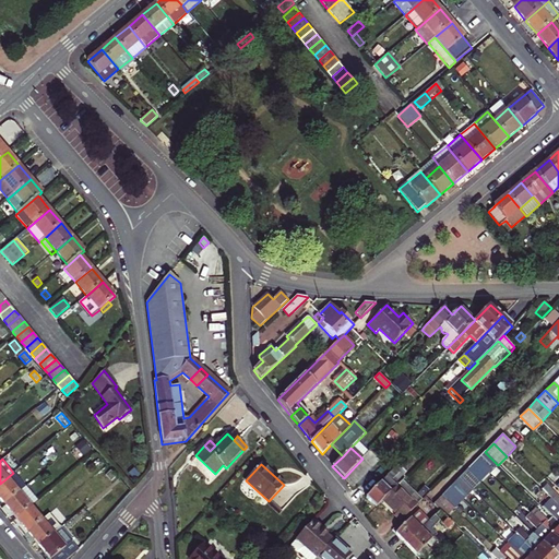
[(366,498),(377,508),(383,500),(400,484),(397,482),(394,478),(399,473),(402,476),(406,473),(399,465),(381,483),(366,498)]
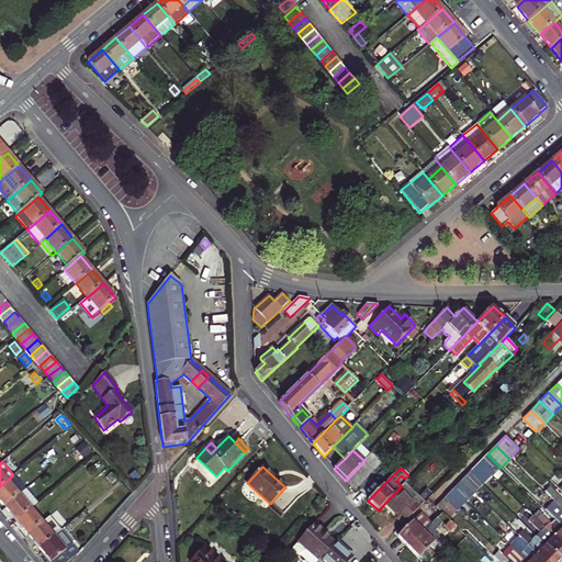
[(474,494),(483,484),(471,472),(461,481),(474,494)]
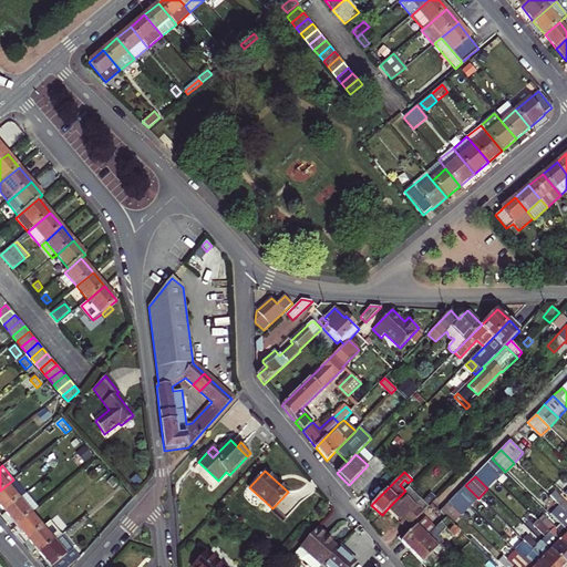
[(113,488),(119,483),(113,477),(107,482),(113,488)]
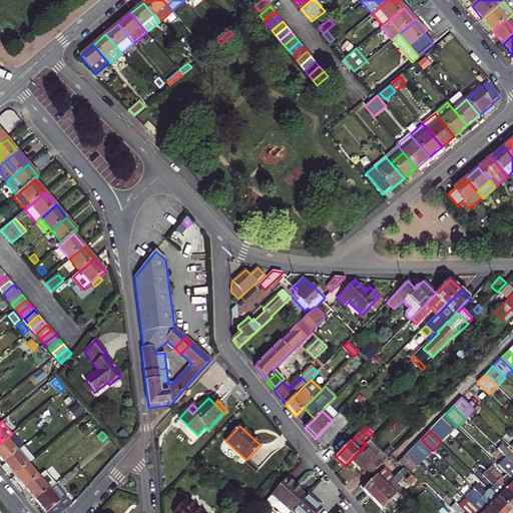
[(0,457),(4,463),(23,446),(13,434),(12,434),(0,444),(0,457)]
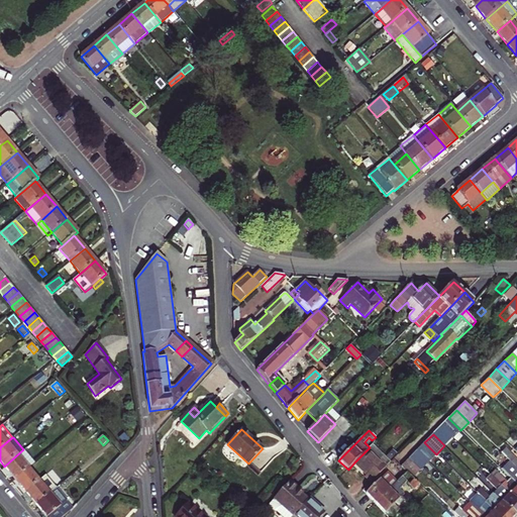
[(436,454),(424,442),(416,451),(428,462),(436,454)]
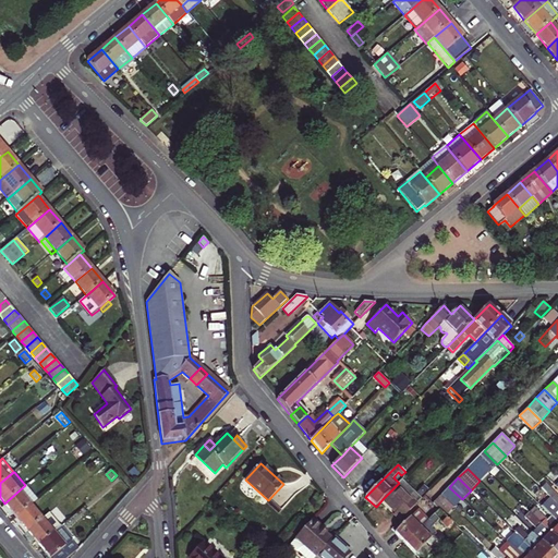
[(416,504),(410,497),(414,492),(402,480),(399,483),(383,499),(396,513),(393,516),(400,521),(416,504)]
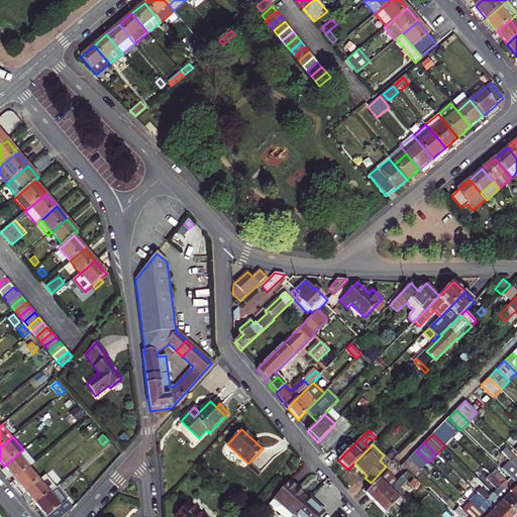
[(110,448),(105,453),(111,459),(116,453),(110,448)]
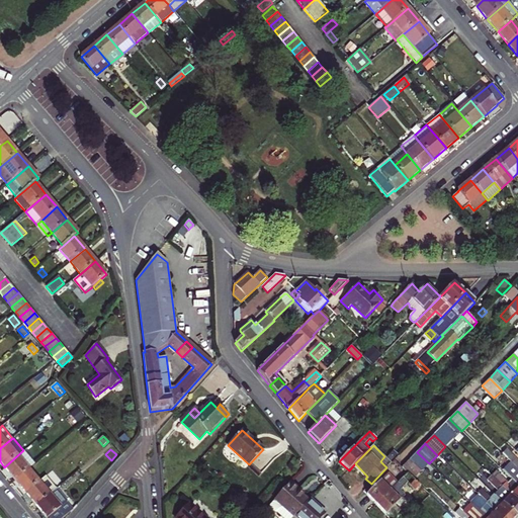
[(28,468),(34,463),(23,450),(4,467),(15,480),(28,468)]
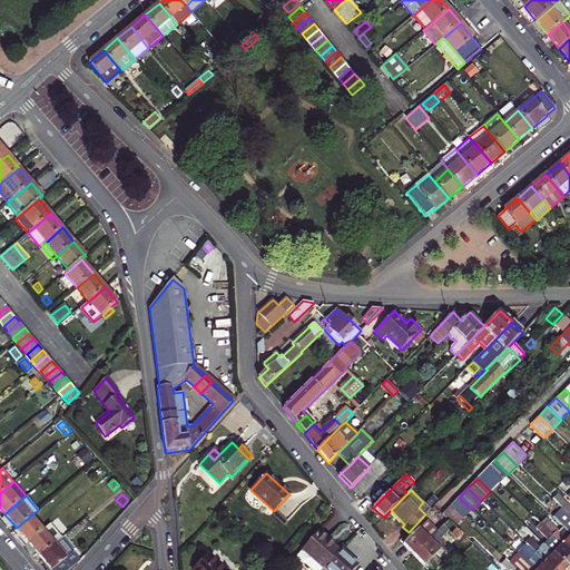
[(569,517),(569,507),(558,495),(552,499),(562,509),(569,517)]
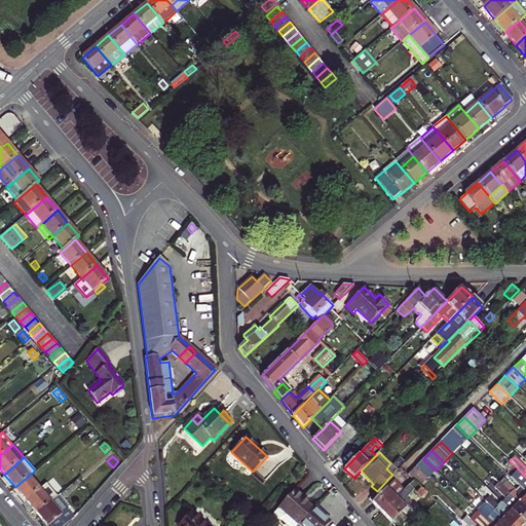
[(397,468),(403,461),(400,458),(392,464),(397,468)]
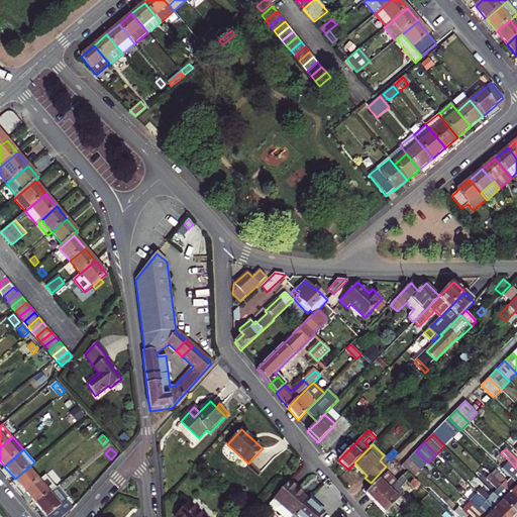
[(428,462),(416,451),(408,458),(420,471),(428,462)]
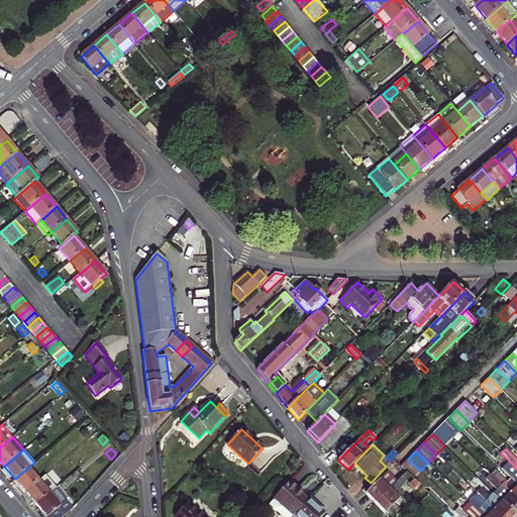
[(413,478),(420,471),(408,458),(401,467),(407,473),(413,478)]
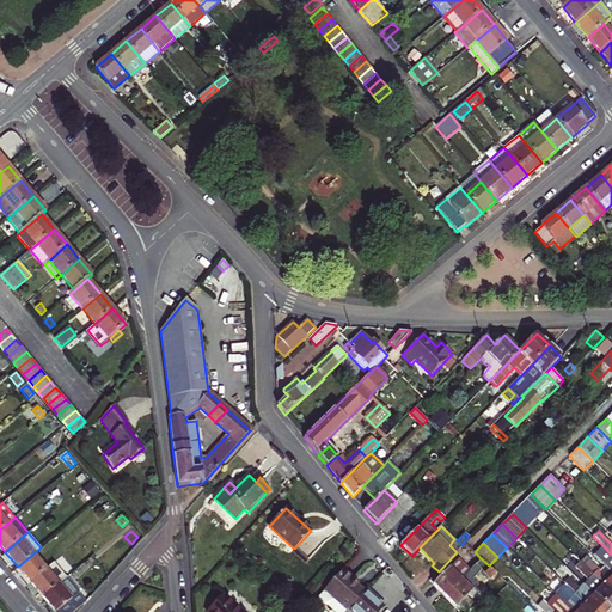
[(611,555),(604,546),(594,556),(605,567),(611,574),(611,555)]
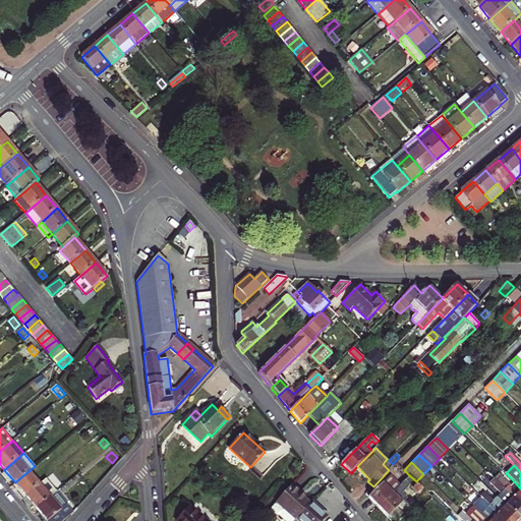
[(25,496),(39,484),(29,471),(15,482),(25,496)]
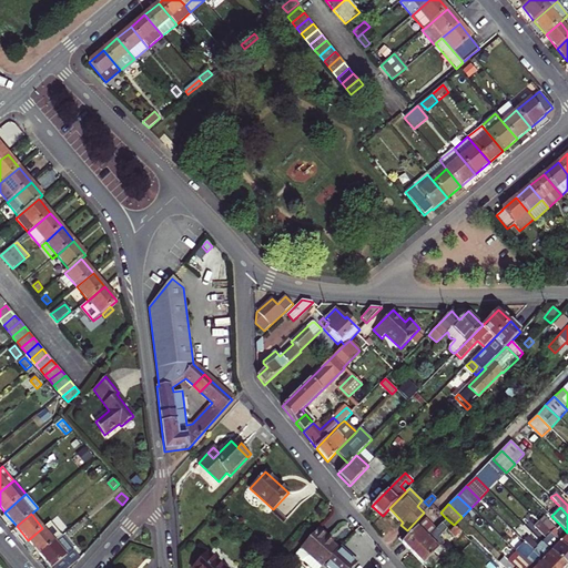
[(567,567),(567,566),(567,549),(539,521),(533,515),(528,520),(547,539),(543,543),(551,551),(567,567)]
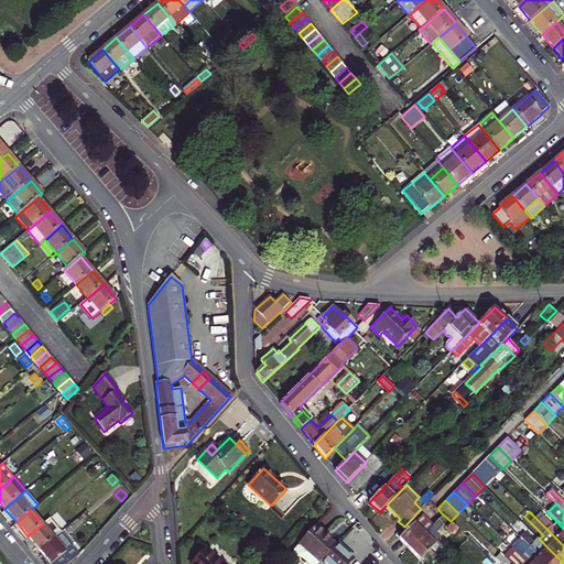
[(563,545),(563,529),(557,522),(554,527),(540,513),(535,518),(563,545)]
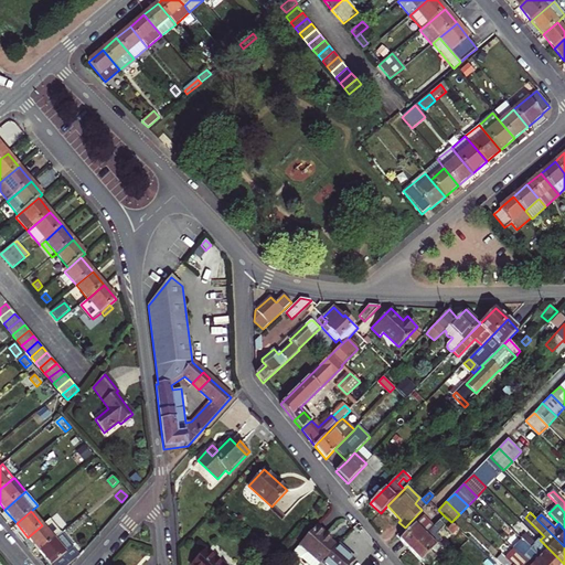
[(400,539),(409,550),(434,528),(423,516),(400,539)]
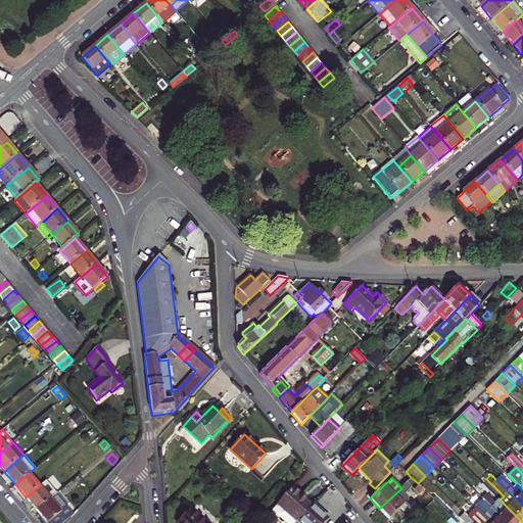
[(399,510),(410,501),(405,495),(412,487),(420,495),(424,490),(418,483),(412,478),(401,488),(379,509),(391,522),(395,522),(405,515),(399,510)]
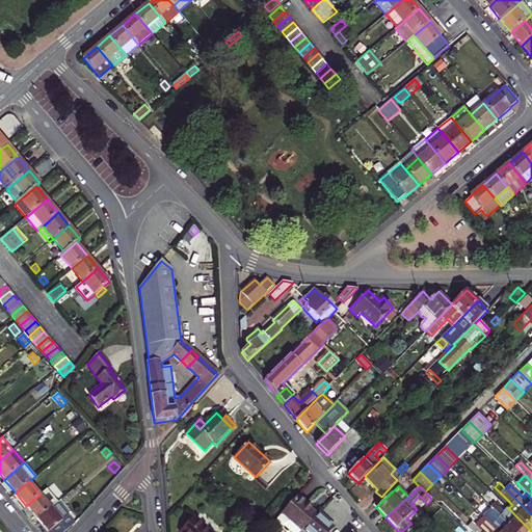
[(37,519),(57,502),(46,489),(40,495),(26,506),(37,519)]
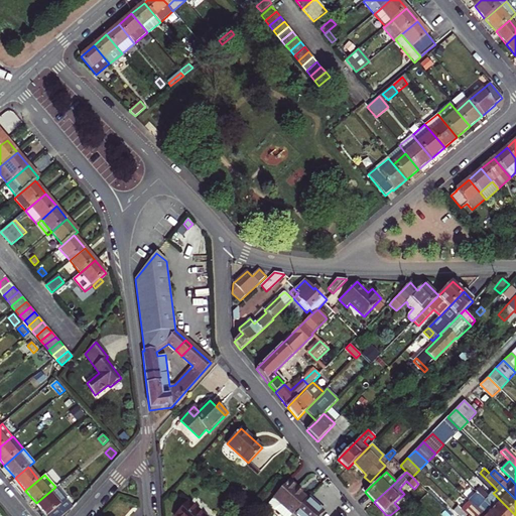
[(281,515),(291,515),(307,499),(297,489),(298,488),(290,481),(269,504),(269,508),(272,511),(276,511),(281,515)]
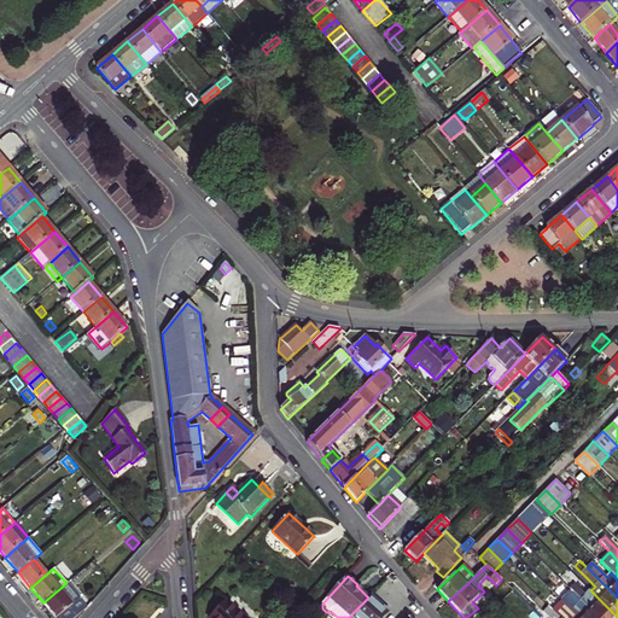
[(75,617),(87,608),(66,583),(44,602),(56,617),(75,617)]
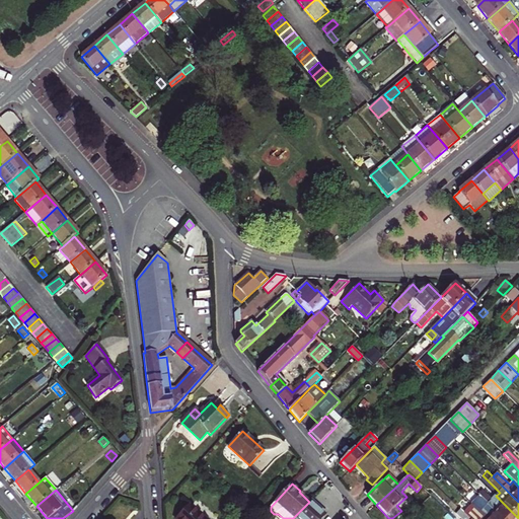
[(491,500),(482,491),(478,495),(479,496),(503,518),(517,518),(518,518),(504,504),(496,496),(495,495),(491,500)]
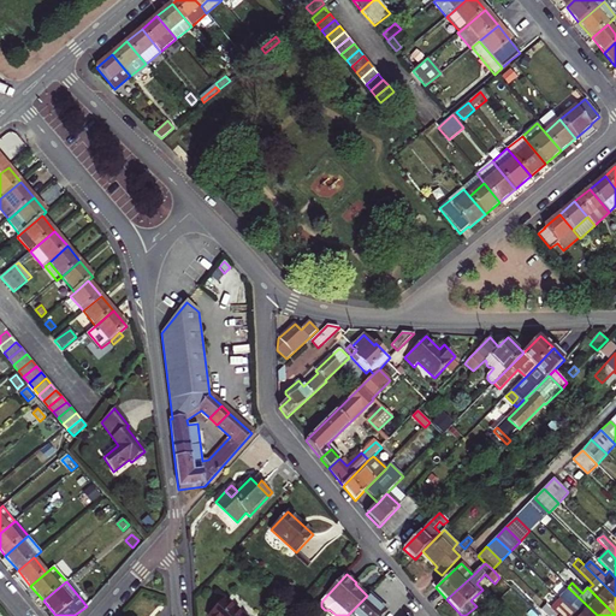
[(576,615),(597,615),(569,588),(560,599),(570,610),(573,612),(576,615)]
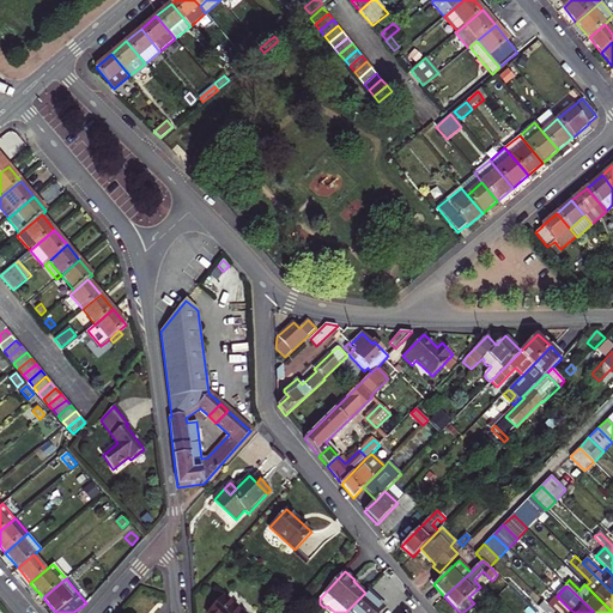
[(378,612),(386,606),(375,598),(374,600),(365,593),(346,612),(378,612)]
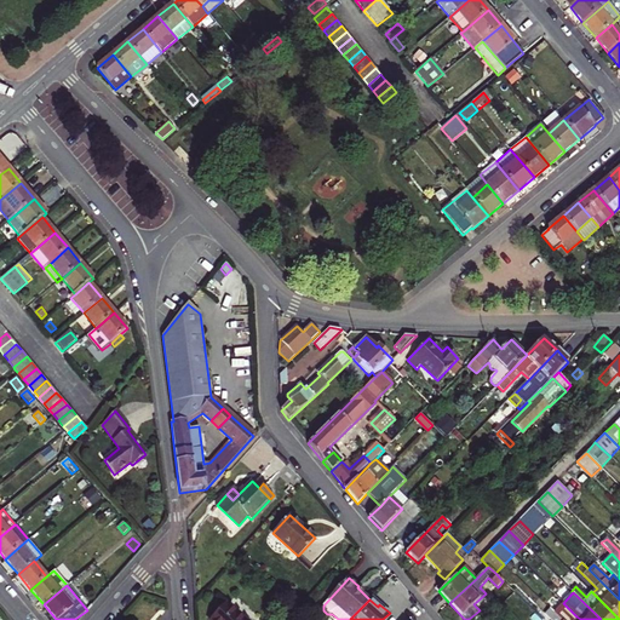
[(561,619),(580,619),(577,616),(574,614),(563,603),(562,602),(554,612),(561,619)]
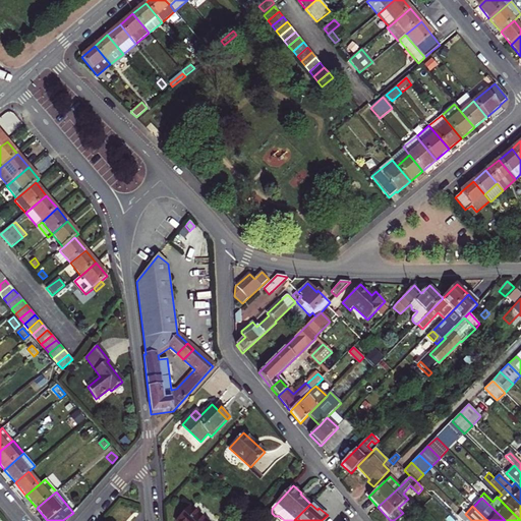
[(205,520),(190,507),(177,520),(205,520)]
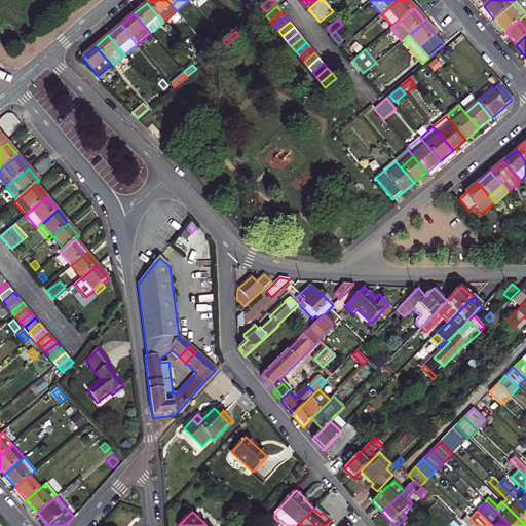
[(476,525),(470,519),(466,516),(462,520),(467,525),(476,525)]
